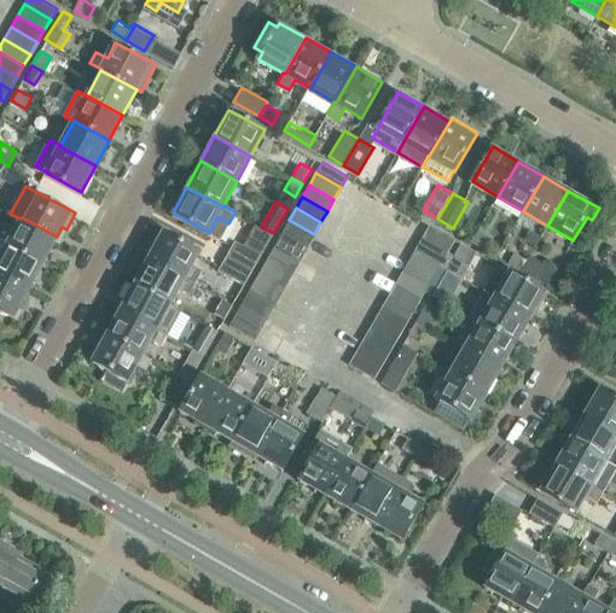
[(22,217),(21,219),(7,243),(44,262),(57,237),(22,217)]
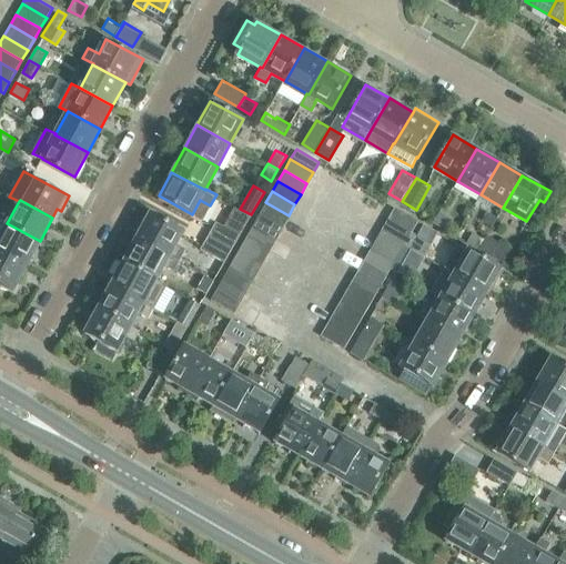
[(282,227),(289,215),(265,202),(260,213),(282,227)]
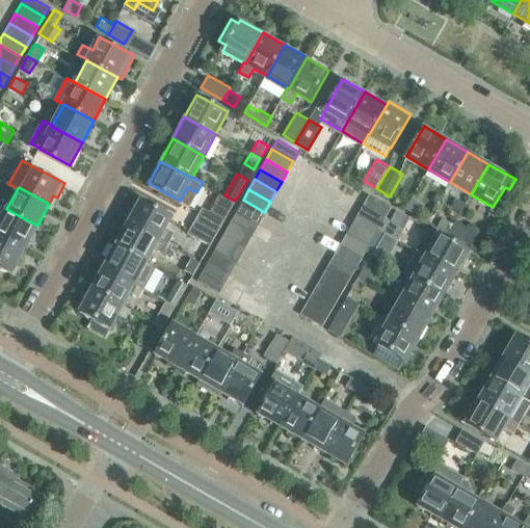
[(219,192),(210,209),(226,217),(235,201),(224,195),(219,192)]
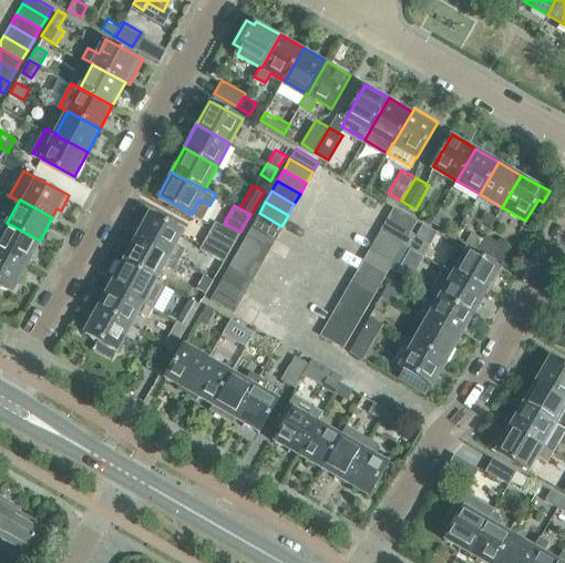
[(394,206),(388,216),(411,229),(418,218),(394,206)]
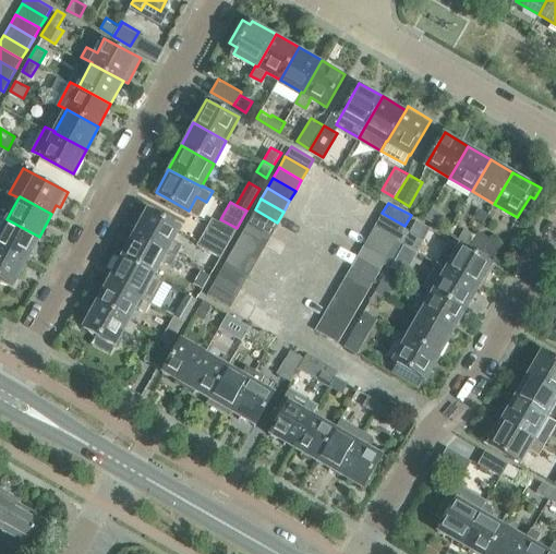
[(425,217),(438,224),(445,214),(432,206),(425,217)]
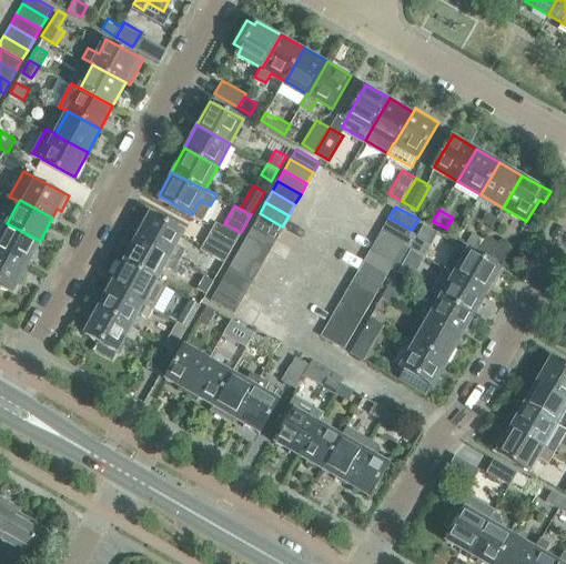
[(477,223),(481,217),(471,210),(466,217),(477,223)]
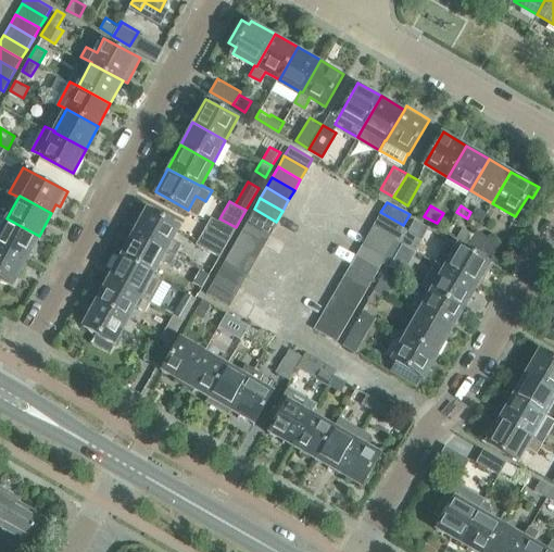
[(146,208),(134,230),(166,249),(176,254),(183,241),(173,236),(178,225),(146,208)]
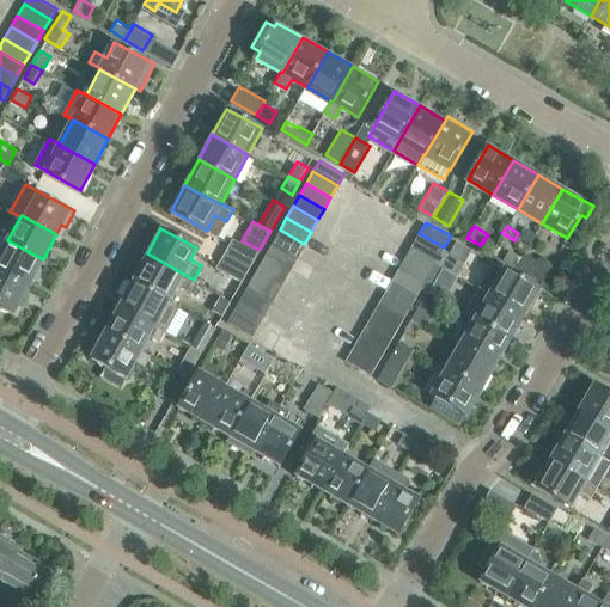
[(280,230),(273,241),(298,255),(304,244),(280,230)]
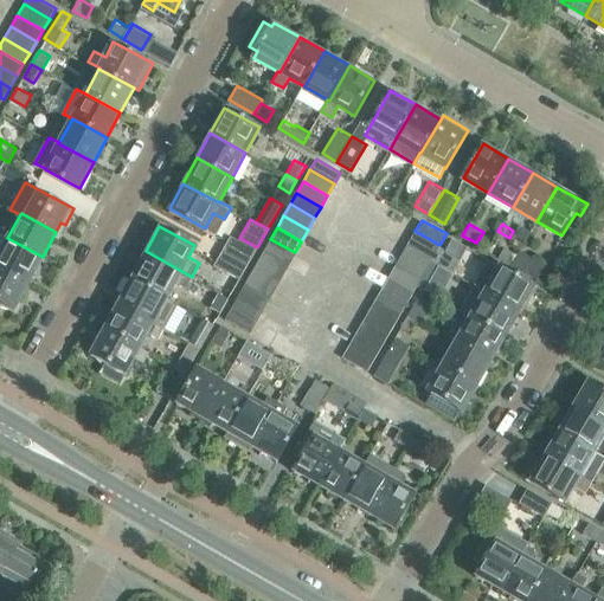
[(432,257),(439,245),(415,231),(409,243),(432,257)]
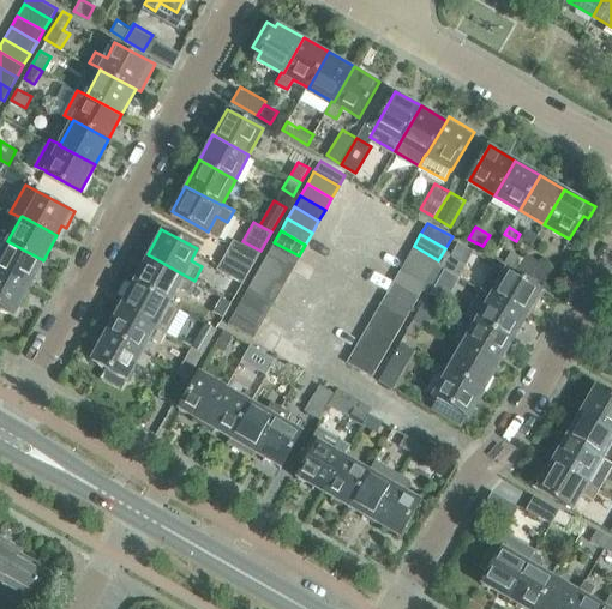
[(7,242),(0,237),(0,269),(30,285),(43,260),(7,241),(7,242)]
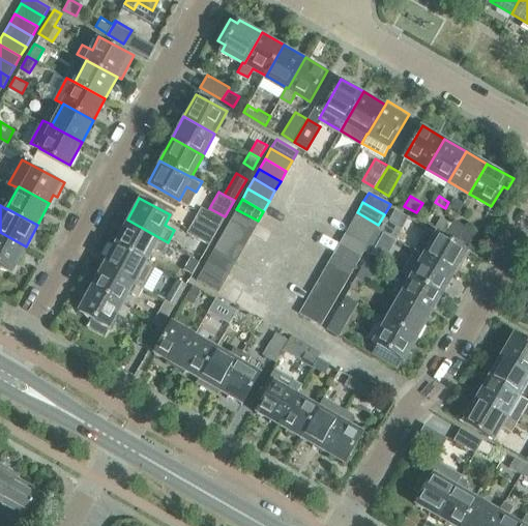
[(202,205),(195,217),(217,230),(225,216),(209,208),(202,205)]
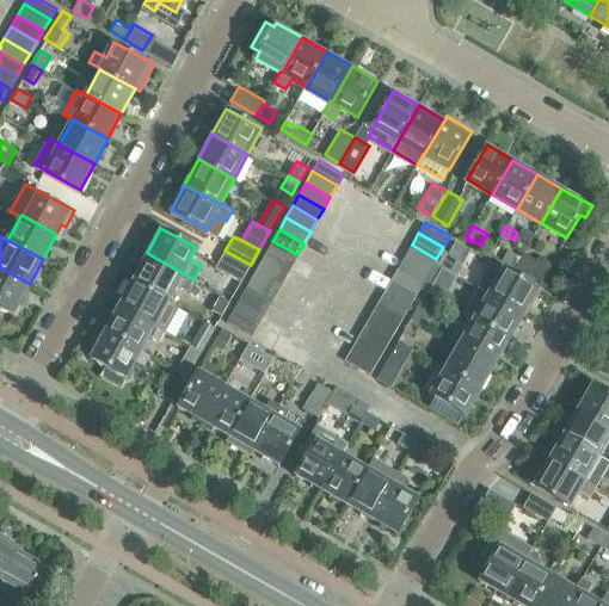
[(265,252),(290,266),(297,254),(272,241),(265,252)]
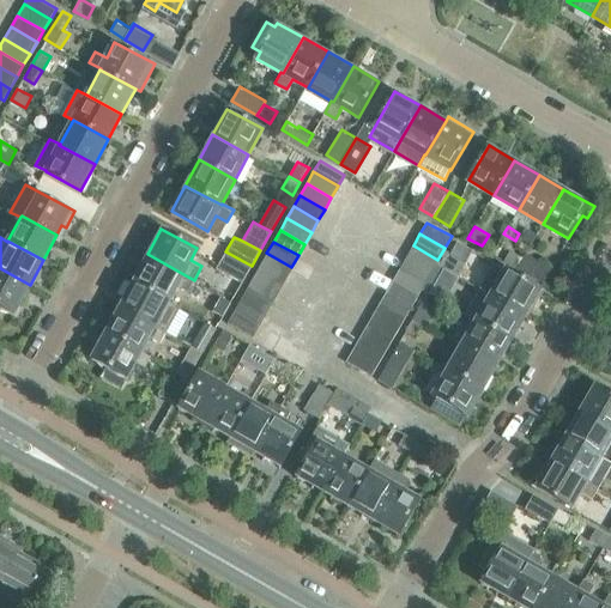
[(436,262),(437,260),(413,245),(406,257),(431,272),(436,262)]
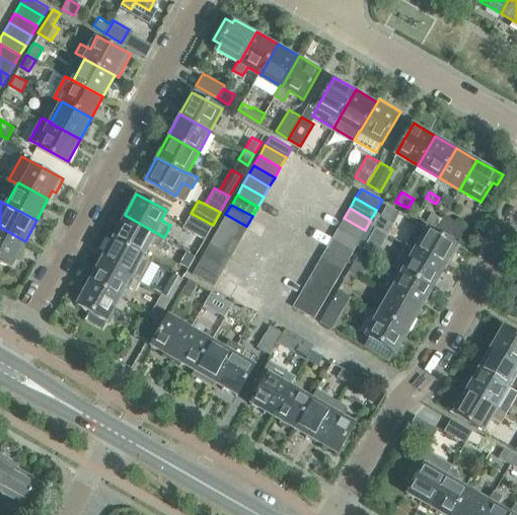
[(437,226),(438,226),(445,213),(443,216),(432,210),(427,219),(438,225),(437,226)]
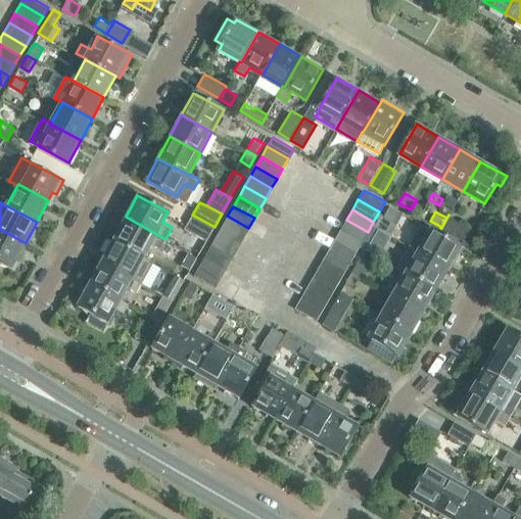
[(215,227),(192,215),(185,227),(207,239),(215,227)]
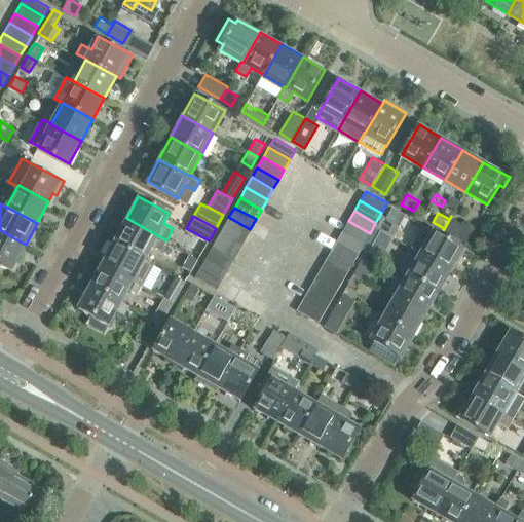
[(381,229),(389,233),(396,222),(386,216),(379,228),(381,229)]
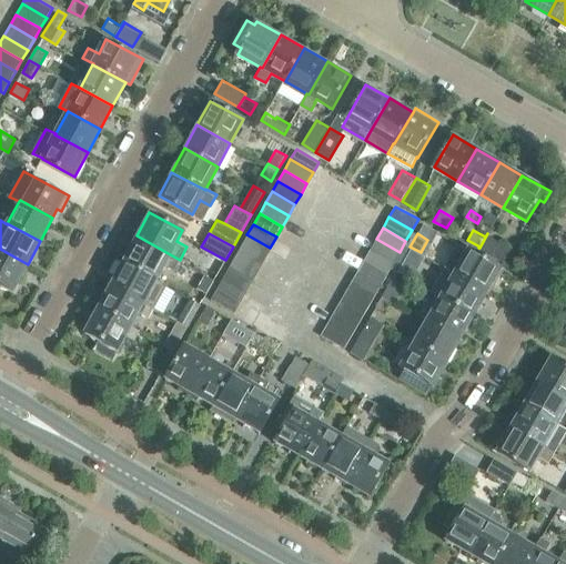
[(512,247),(487,233),(479,248),(504,261),(512,247)]
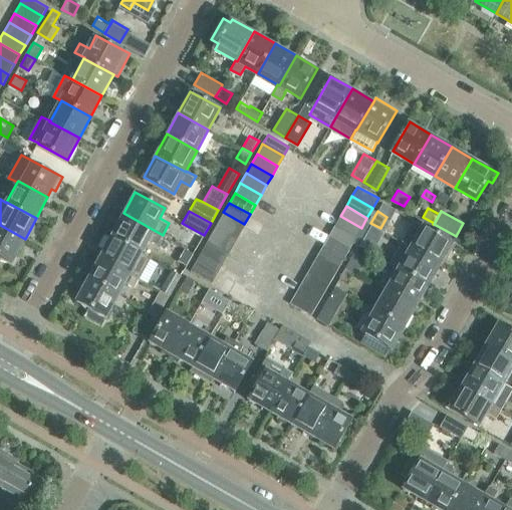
[(223,212),(218,222),(238,234),(244,224),(223,212)]
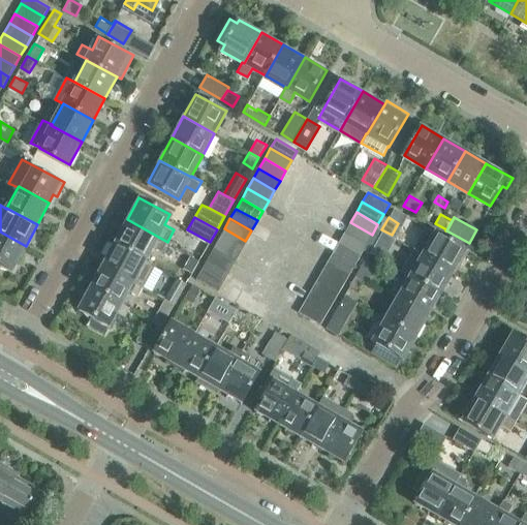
[(127,219),(115,241),(146,258),(153,245),(162,251),(167,242),(158,237),(127,219)]
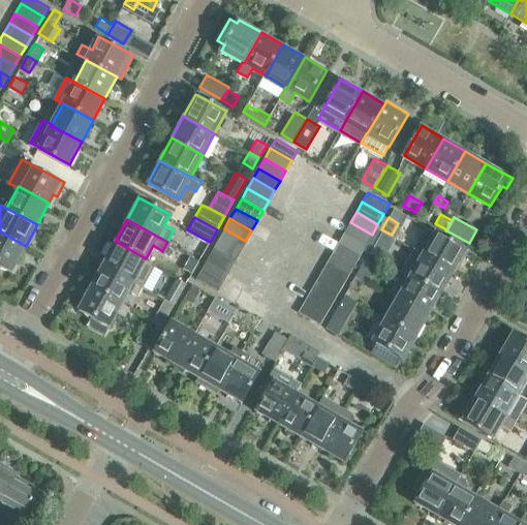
[(344,233),(366,245),(372,235),(350,222),(344,233)]
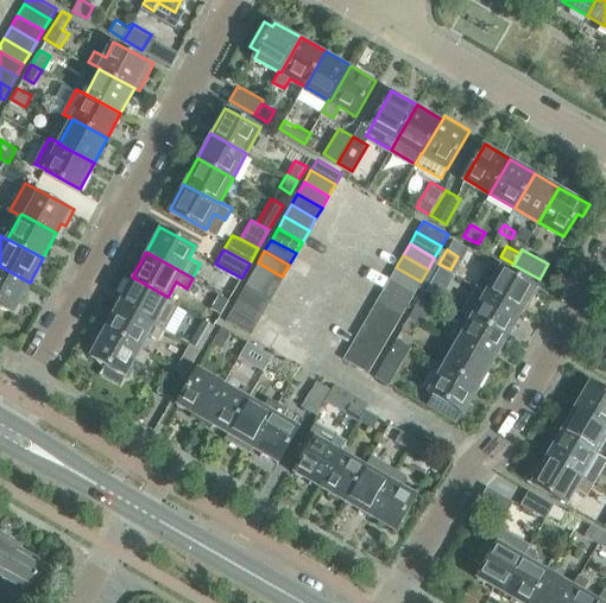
[(522,311),(536,285),(490,259),(475,284),(486,291),(522,311)]
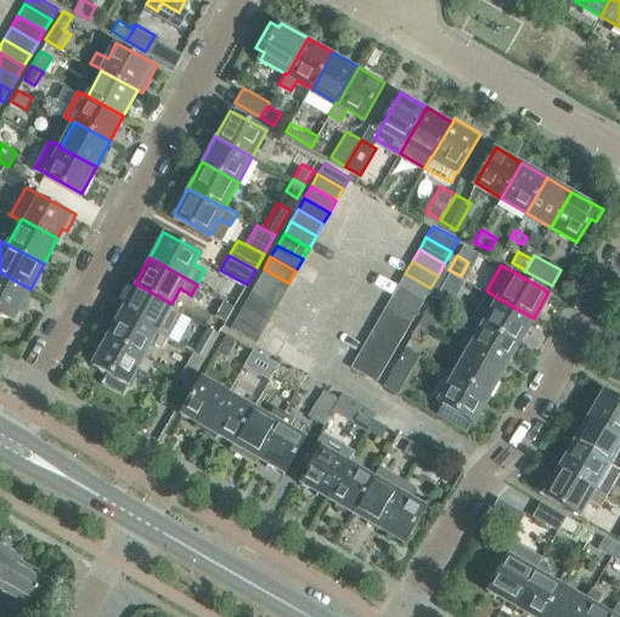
[(430,288),(429,290),(437,294),(444,283),(451,271),(449,270),(443,266),(438,276),(430,288)]
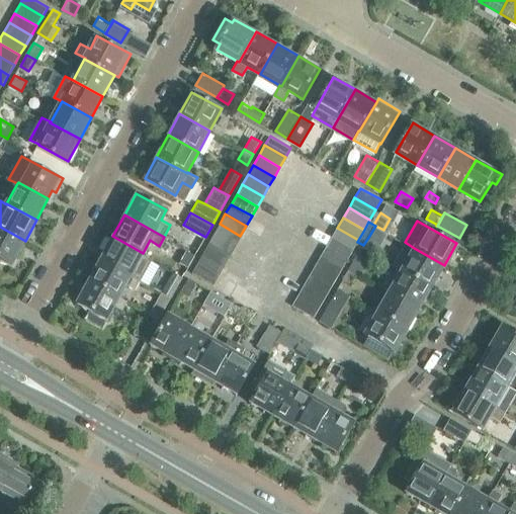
[(235,246),(240,236),(220,224),(213,234),(235,246)]
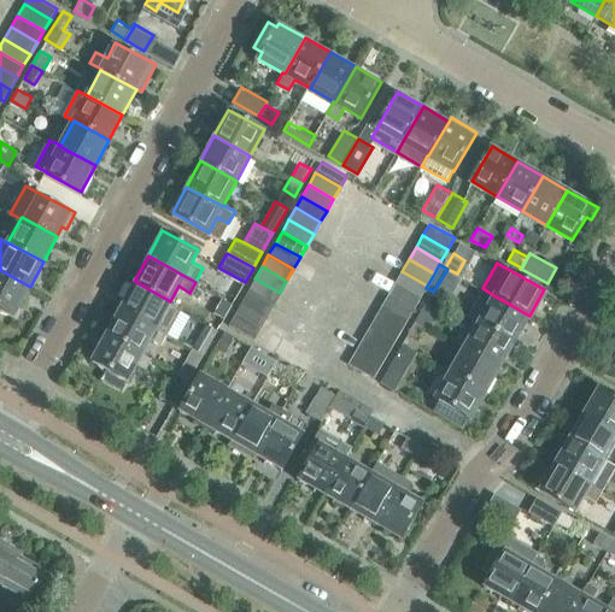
[(30,287),(0,270),(0,305),(16,313),(30,287)]
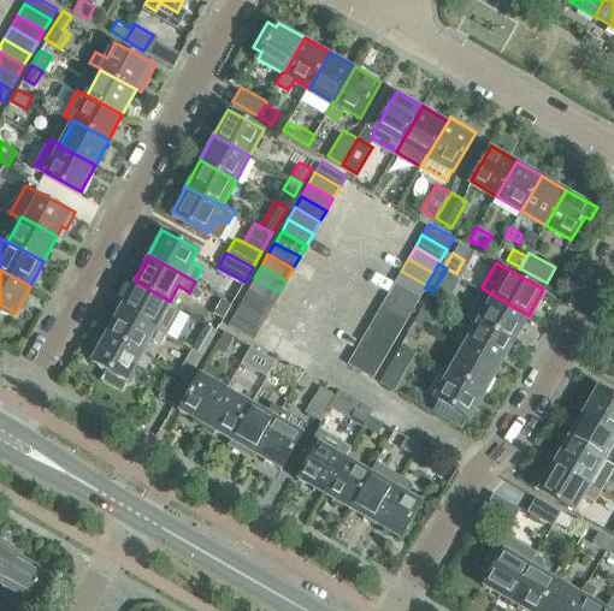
[(425,288),(426,285),(401,271),(395,283),(419,297),(425,288)]
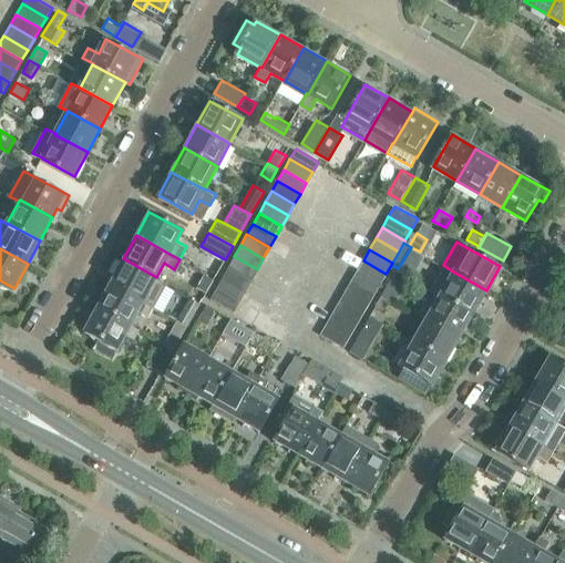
[(234,256),(228,266),(250,279),(257,269),(234,256)]
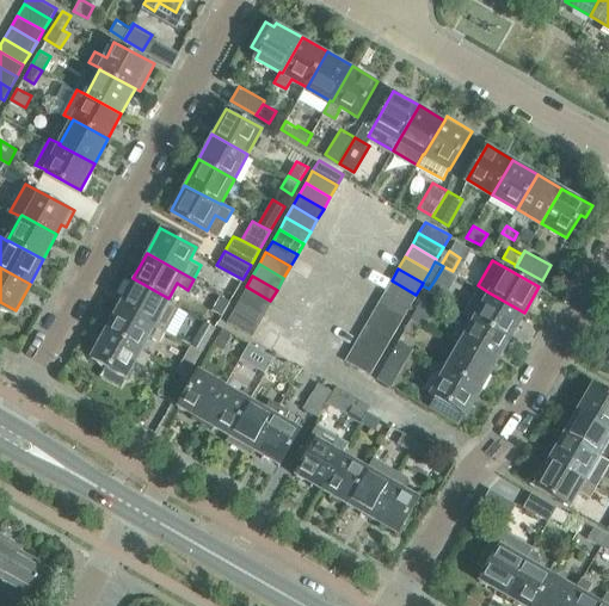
[(133,278),(120,303),(155,322),(166,329),(180,304),(168,298),(133,278)]
